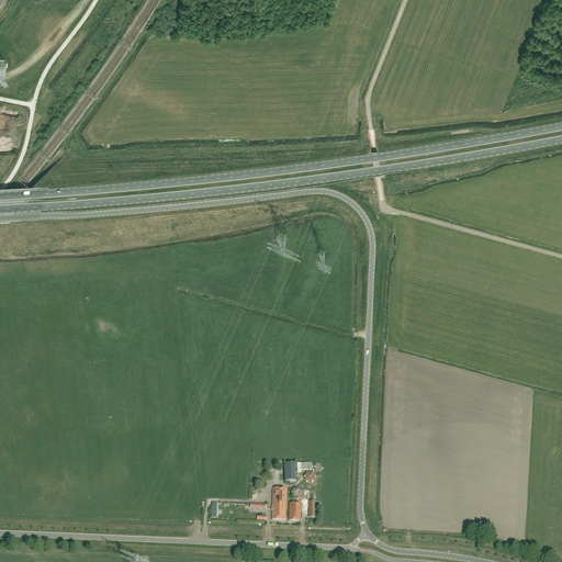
[(296,482),(295,463),(283,464),(284,483),(296,482)]
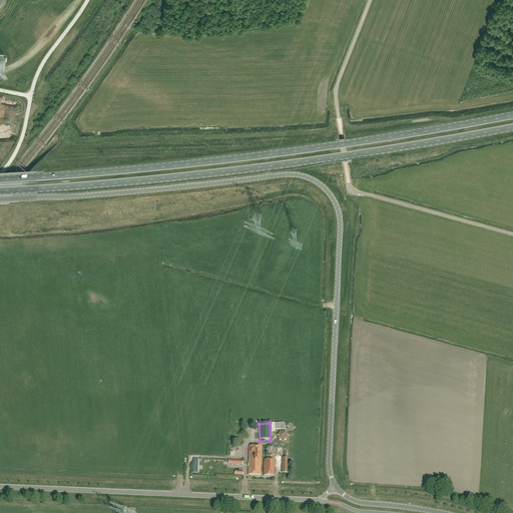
[(275,424),(271,424),(272,432),(275,432),(275,430),(285,429),(284,423),(275,424)]
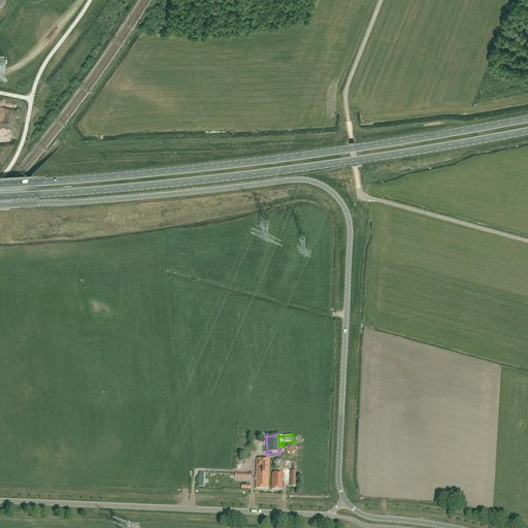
[(295,444),(287,444),(287,454),(295,454),(295,444)]
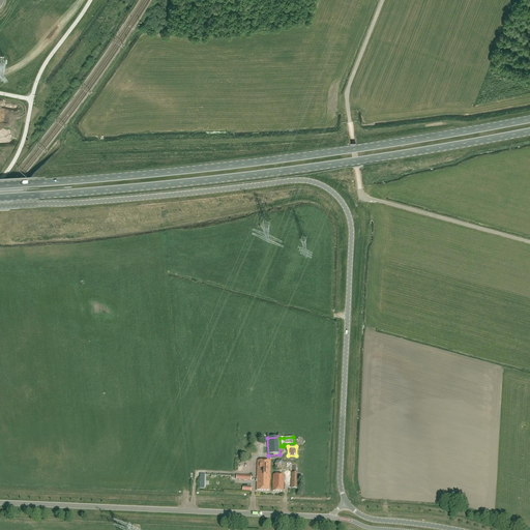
[(269,492),(270,462),(258,461),(257,491),(269,492)]
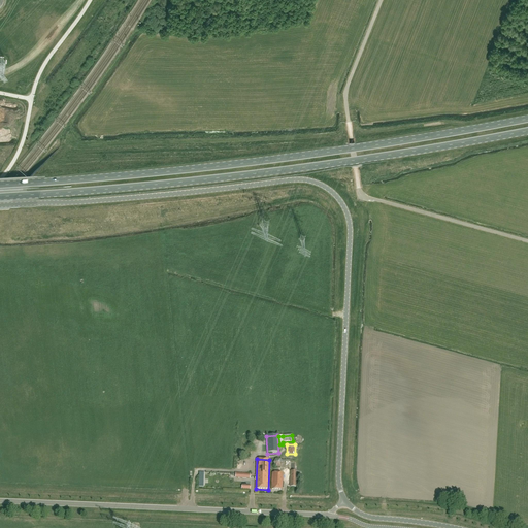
[(283,490),(284,473),(272,473),(271,490),(283,490)]
